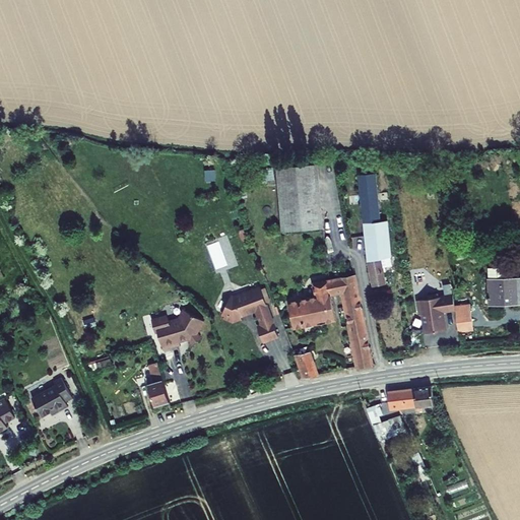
[(280,230),(321,225),(316,165),(275,168),(280,230)]
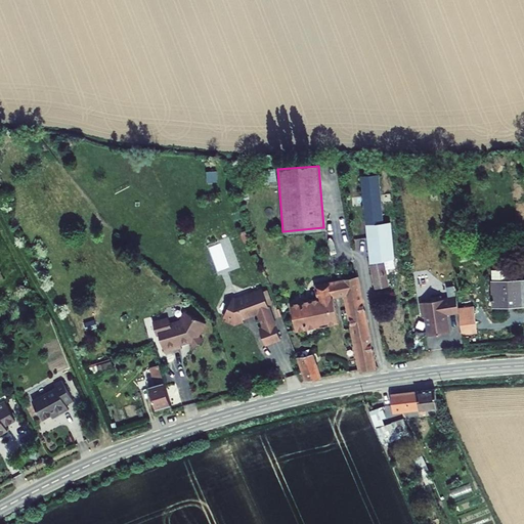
[(376,174),(360,176),(377,284),(385,282),(382,258),(395,256),(389,218),(383,219),(376,174)]
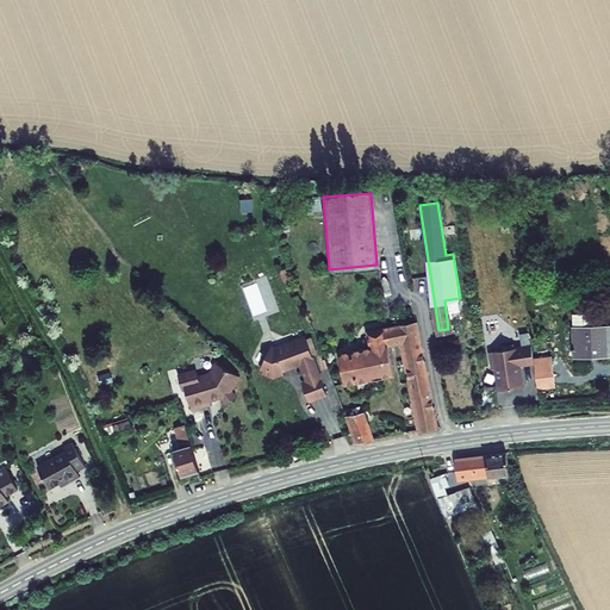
[(572,315),(576,356),(609,353),(609,325),(599,327),(598,312),(572,315)]
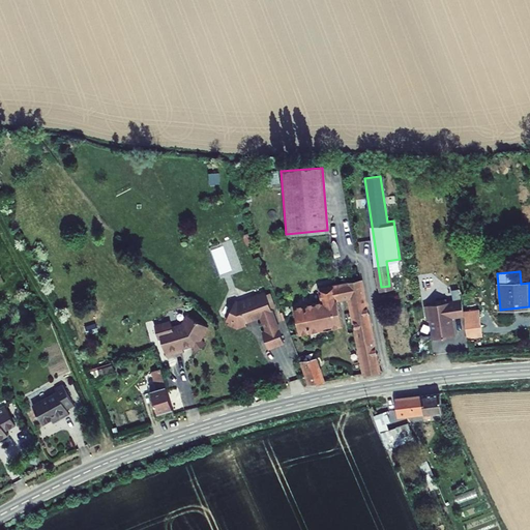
[(353,296),(369,372),(383,371),(364,280),(350,282),(353,296)]
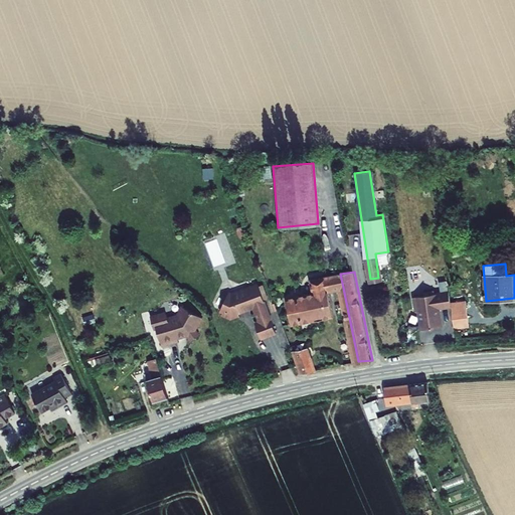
[(331,290),(343,288),(340,274),(328,277),(331,290)]
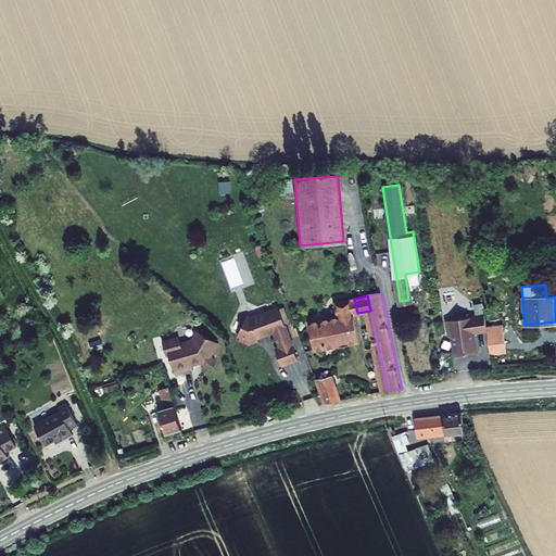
[(312,321),(317,350),(344,344),(344,345),(352,344),(352,341),(362,340),(357,313),(354,299),(339,302),(341,316),(312,321)]
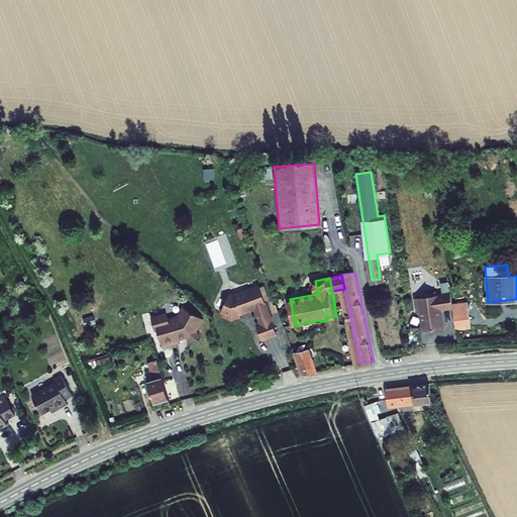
[(276,334),(259,287),(248,290),(247,293),(245,292),(236,295),(234,300),(224,304),(221,312),(223,314),(222,317),(230,321),(239,318),(237,314),(238,312),(246,309),(248,310),(254,308),(261,324),(257,325),(256,328),(260,338),(263,339),(276,334)]
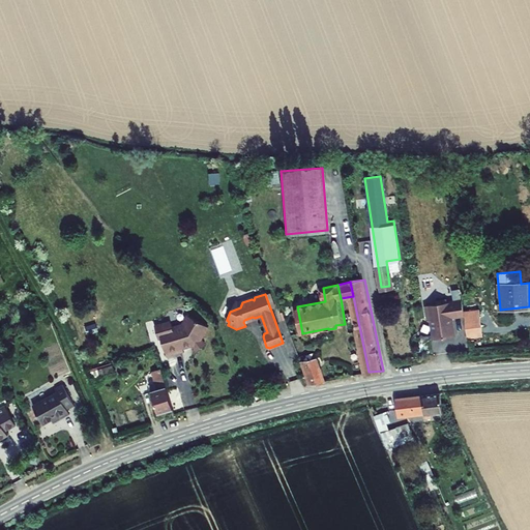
[(466,312),(465,300),(450,302),(450,299),(439,301),(440,304),(429,305),(430,317),(433,319),(436,340),(458,336),(454,318),(467,316),(466,312)]
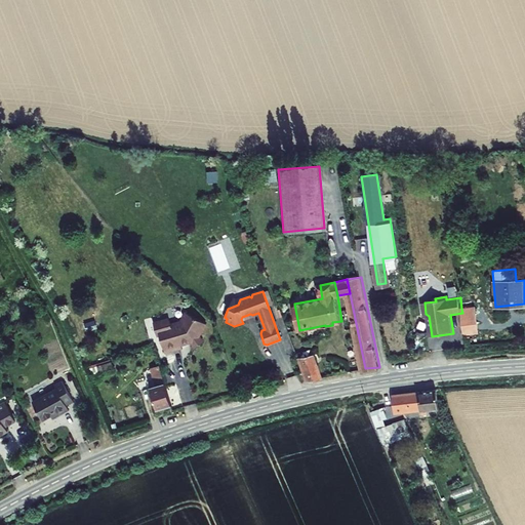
[(466,334),(480,332),(475,307),(461,309),(462,313),(466,334)]
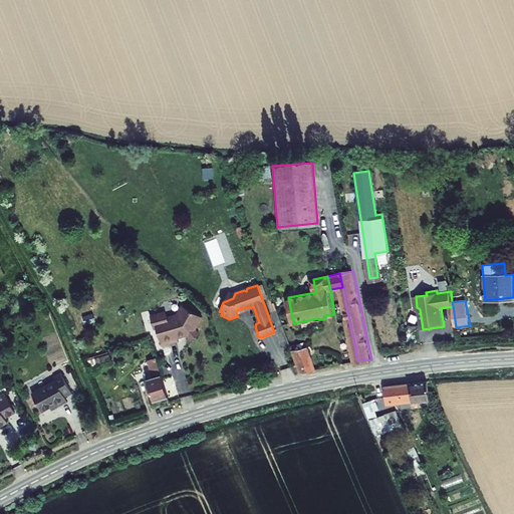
[(190,342),(199,336),(194,329),(201,318),(185,307),(179,317),(169,319),(167,314),(165,315),(162,313),(156,315),(154,317),(152,318),(154,329),(157,328),(162,345),(178,340),(177,336),(184,334),(185,335),(190,342)]
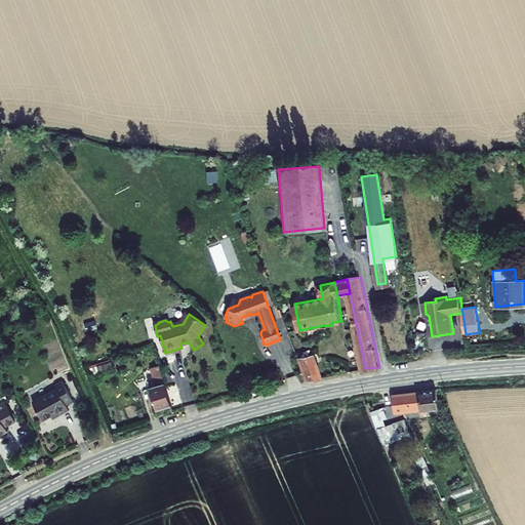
[(309,381),(321,378),(314,355),(301,359),(309,381)]
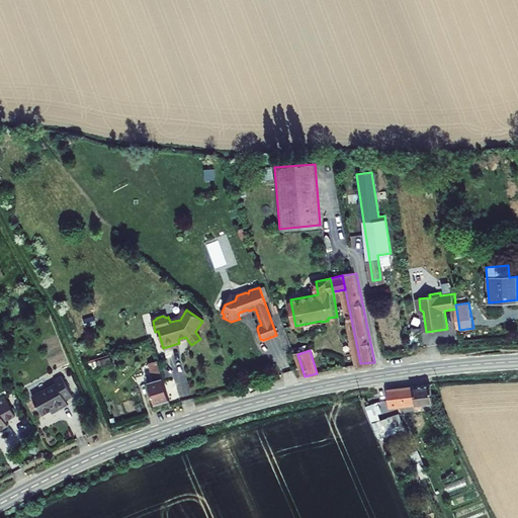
[(110,356),(96,360),(98,366),(112,362),(110,356)]
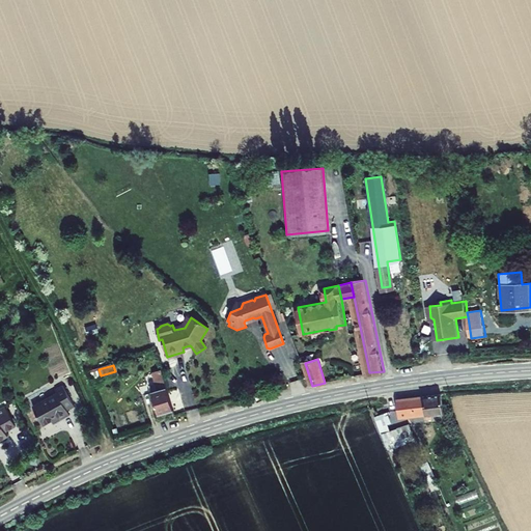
[(160,414),(174,410),(163,369),(151,372),(157,389),(152,390),(160,414)]
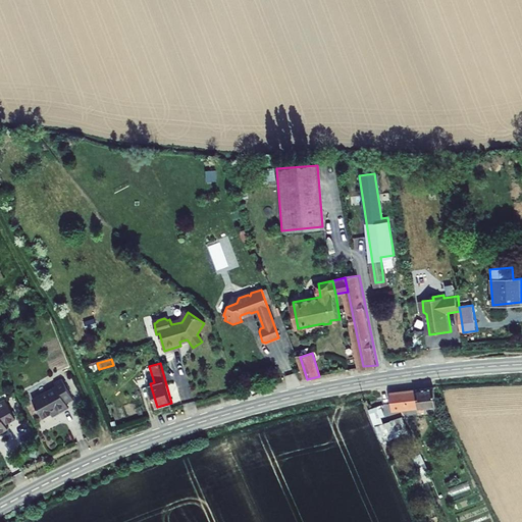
[(66,382),(33,402),(42,418),(60,408),(62,413),(69,409),(67,404),(75,400),(66,382)]
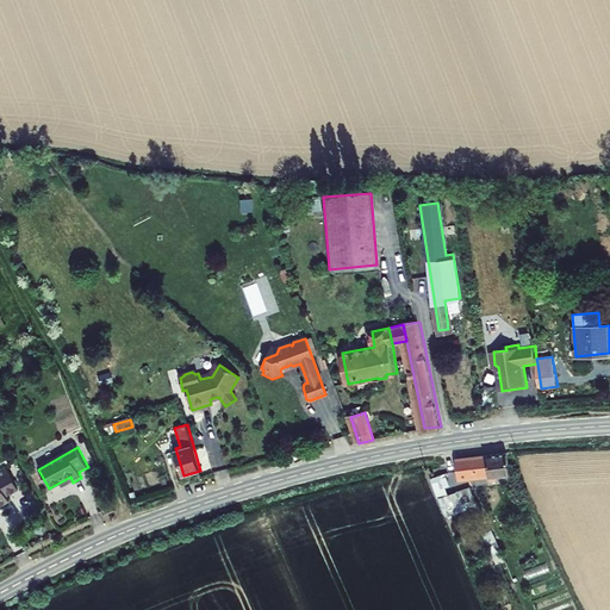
[(460,465),(462,481),(484,478),(485,480),(505,477),(502,458),(460,465)]
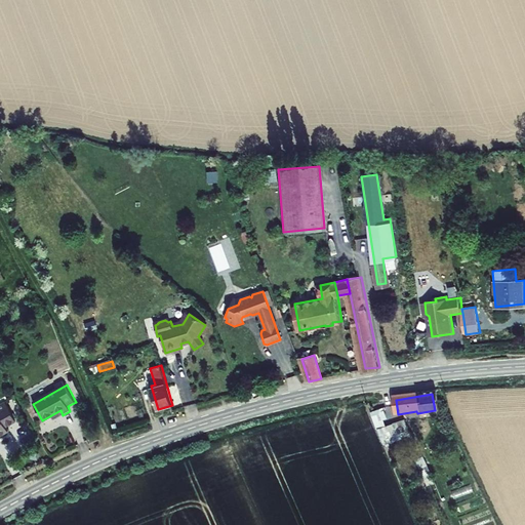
[(5,401),(0,403),(0,433),(7,430),(4,425),(14,418),(5,401)]
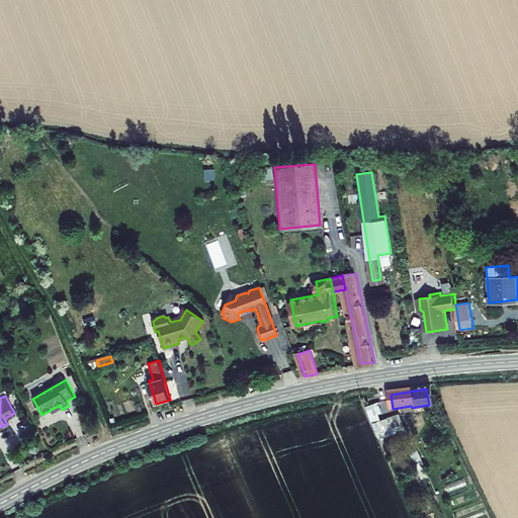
[(404,427),(401,417),(376,426),(379,435),(404,427)]
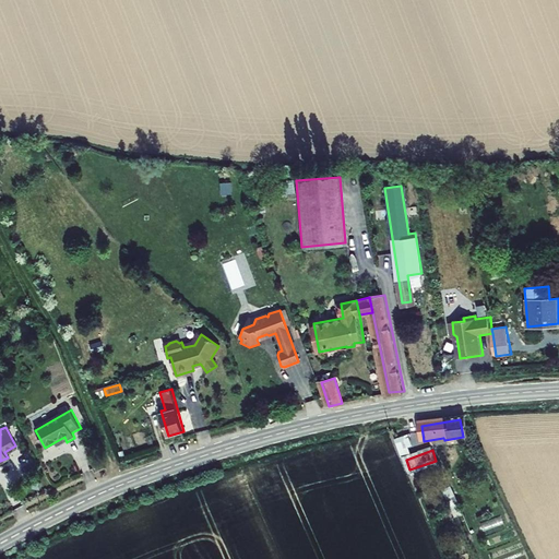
[(443,491),(453,514),(461,511),(451,488),(443,491)]
